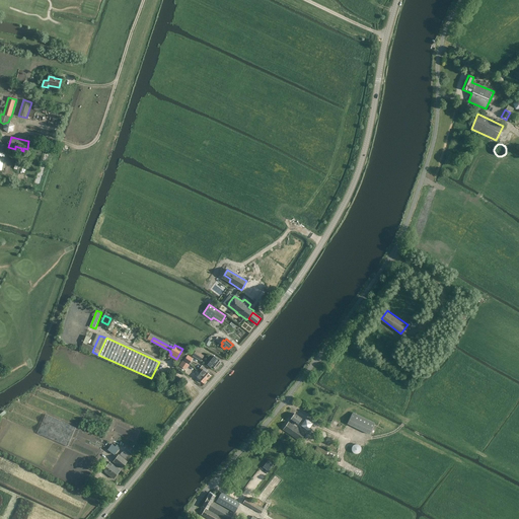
[(92,352),(94,347),(83,343),(81,347),(92,352)]
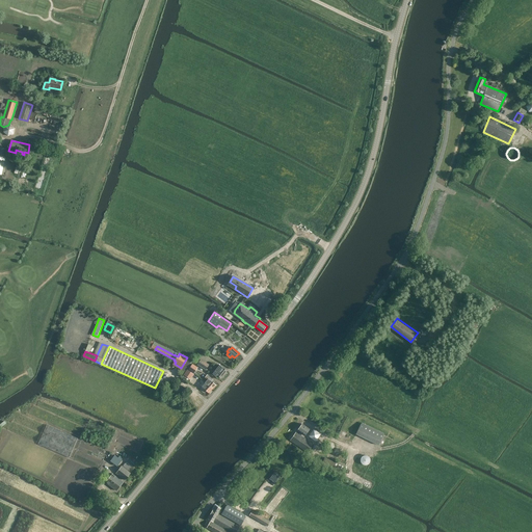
[(201,358),(200,360),(197,364),(205,369),(209,365),(201,358)]
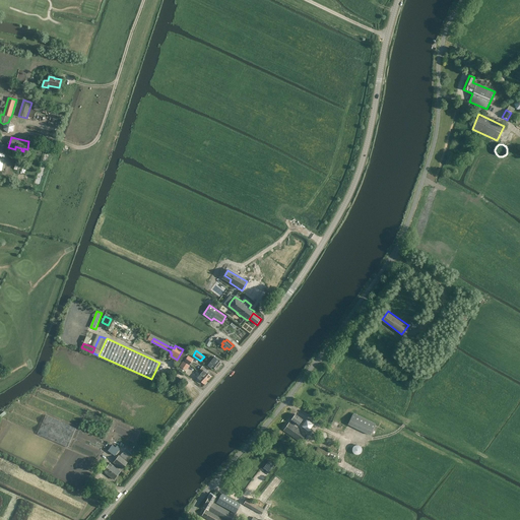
[(187,355),(184,361),(188,365),(192,359),(187,355)]
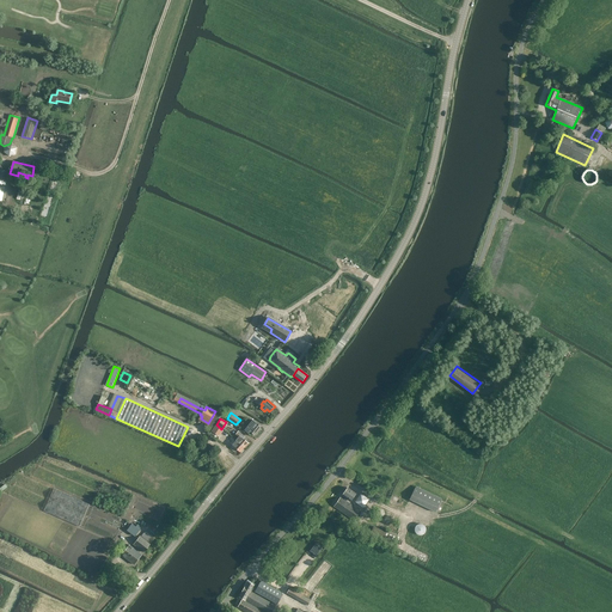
[(262,427),(261,427),(254,421),(245,430),(249,433),(250,430),(255,435),(262,427)]
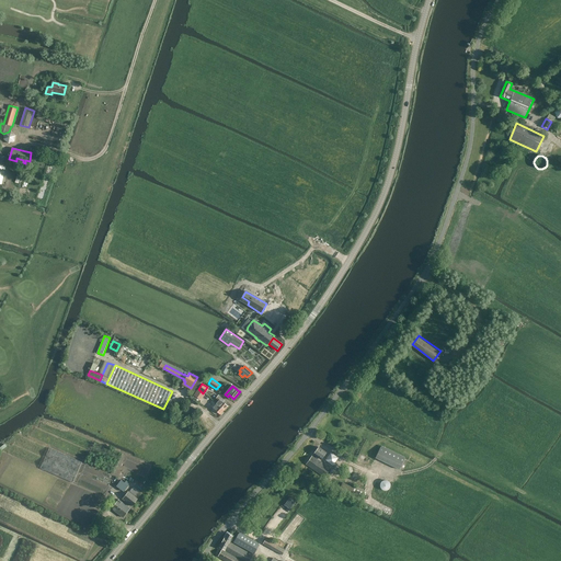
[(207,397),(199,390),(194,397),(198,400),(199,399),(201,400),(203,398),(205,399),(207,397)]
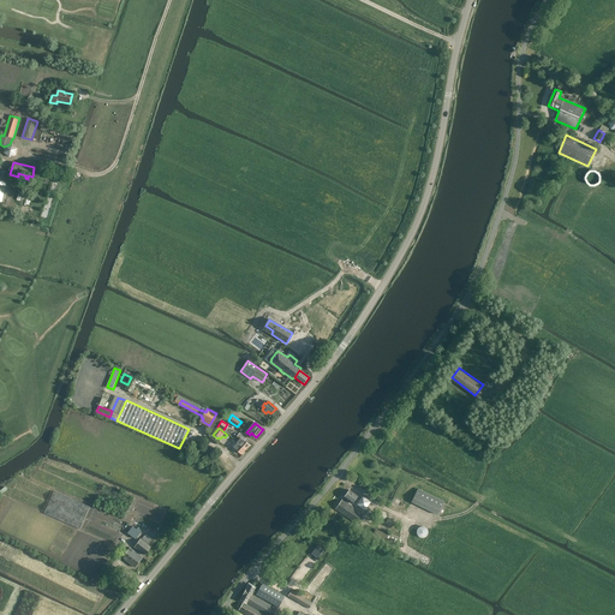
[(240,440),(238,442),(246,449),(250,446),(244,440),(245,439),(240,434),(238,436),(240,440)]
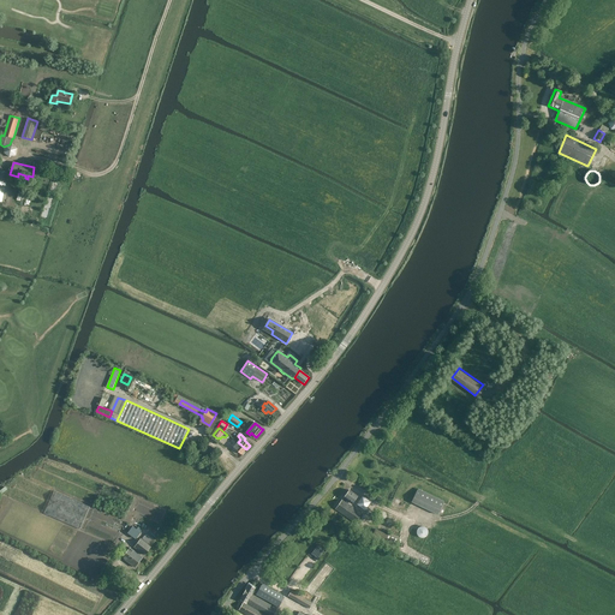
[(242,454),(246,451),(246,449),(238,442),(234,441),(232,443),(234,446),(233,447),(242,454)]
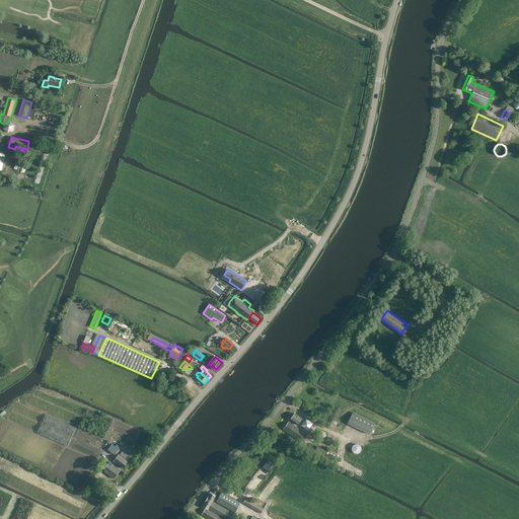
[(375,423),(353,413),(348,424),(369,434),(375,423)]
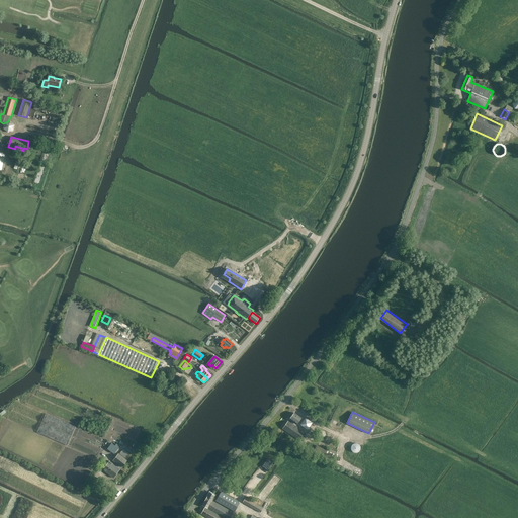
[(288,421),(282,428),(299,440),(305,433),(292,424),(294,422),(296,424),(301,418),(294,413),(289,419),(292,421),(291,423),(288,421)]
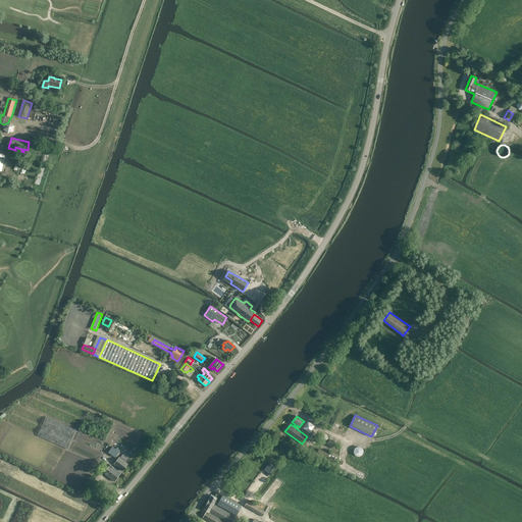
[(303,428),(310,432),(314,426),(308,421),(303,428)]
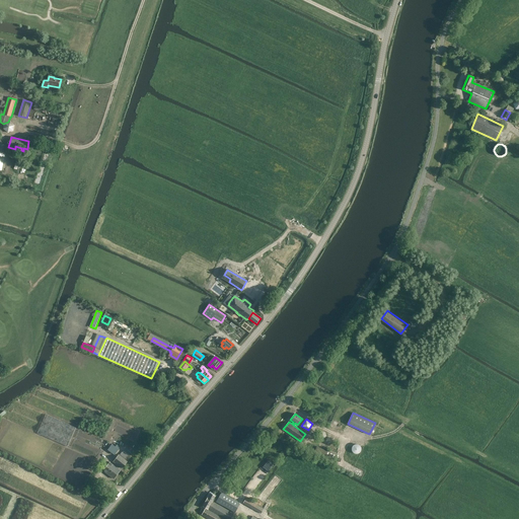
[(41,434),(68,445),(70,440),(70,441),(75,428),(75,427),(69,424),(68,430),(65,429),(63,429),(60,428),(59,429),(58,429),(50,428),(49,428),(46,427),(45,429),(43,434),(43,429),(41,433),(41,434)]
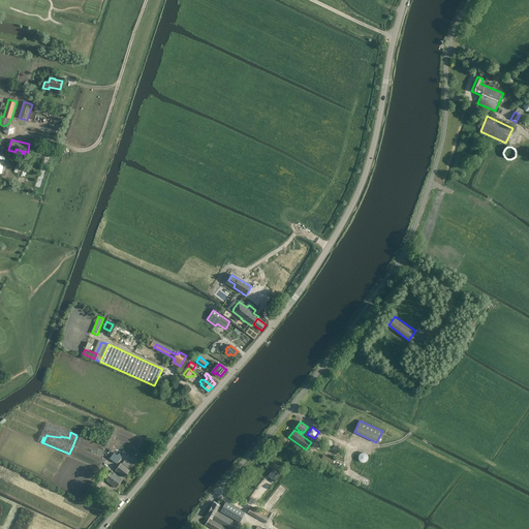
[(367,456),(367,454),(367,453),(367,452),(366,450),(364,449),(363,449),(362,449),(360,449),(359,449),(359,450),(358,450),(356,452),(355,453),(355,455),(355,457),(356,459),(359,461),(361,461),(362,461),(364,461),(366,460),(366,459),(367,458),(367,457),(367,456)]
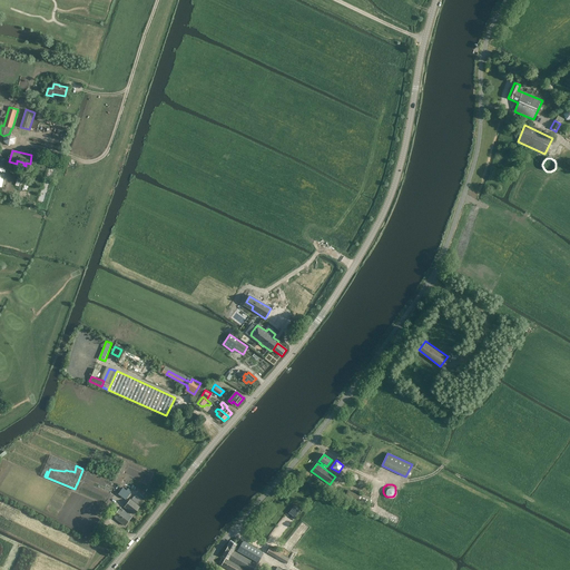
[(364,509),(370,498),(360,493),(359,495),(356,494),(349,490),(347,492),(332,485),(330,491),(364,509)]
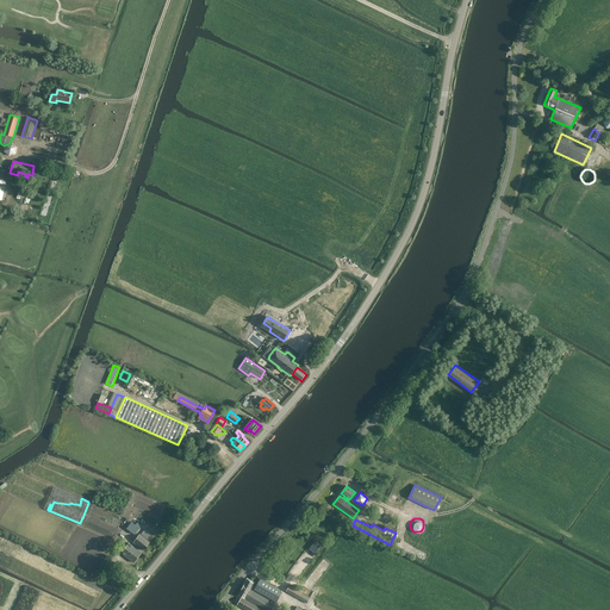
[(135,535),(139,528),(131,522),(126,529),(135,535)]
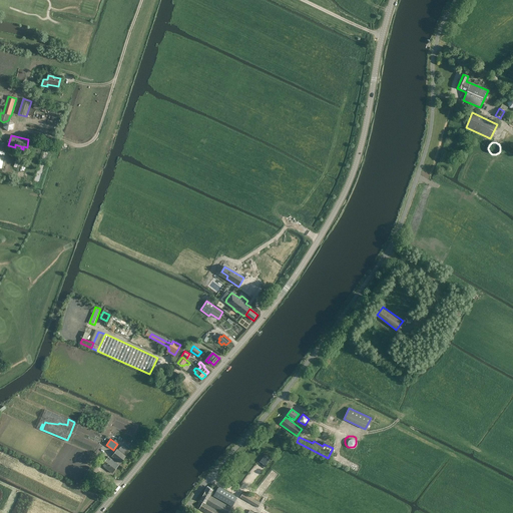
[(117,450),(112,456),(120,463),(129,452),(121,445),(118,450),(117,450)]
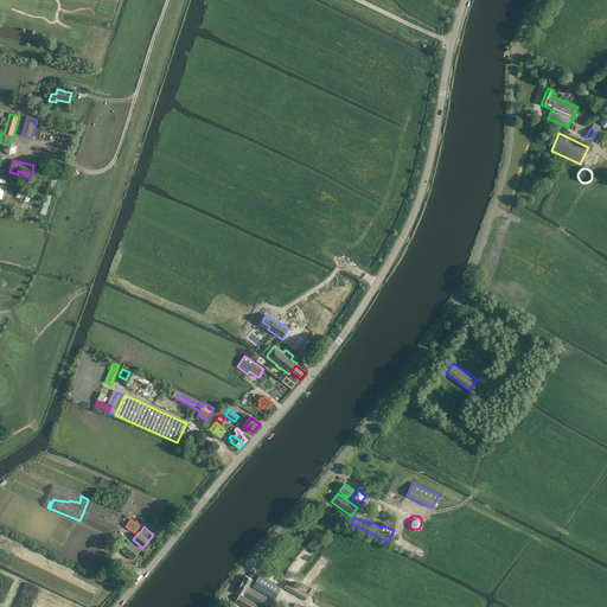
[(121,550),(133,560),(141,550),(128,541),(121,550)]
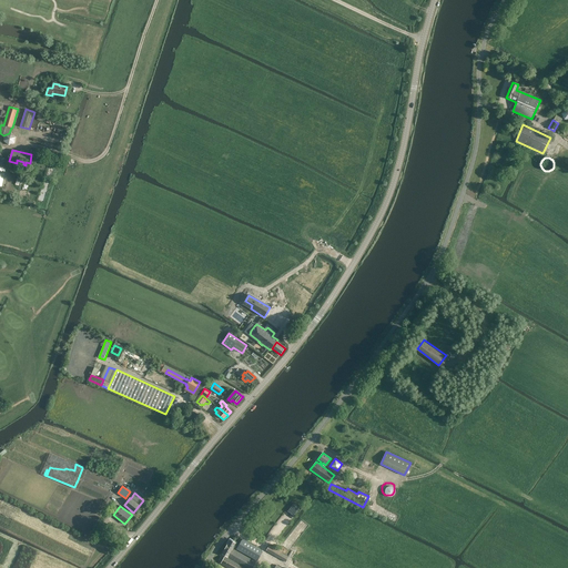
[(243,539),(236,549),(257,560),(262,553),(261,549),(243,539)]
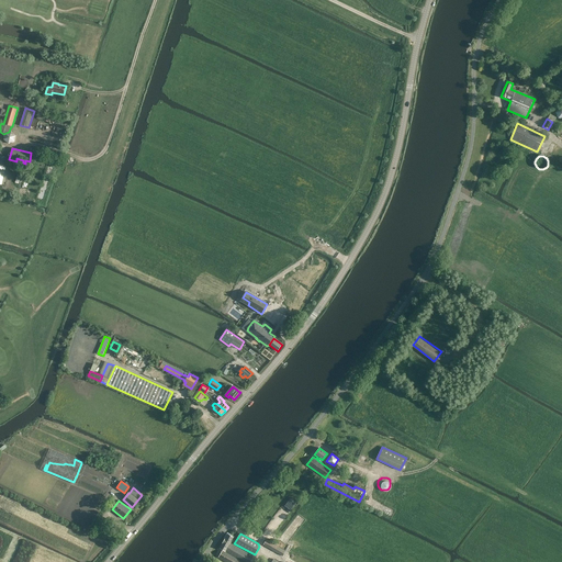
[(231,542),(234,537),(227,535),(220,548),(223,550),(223,551),(222,551),(218,558),(226,561),(250,561),(254,555),(231,542)]
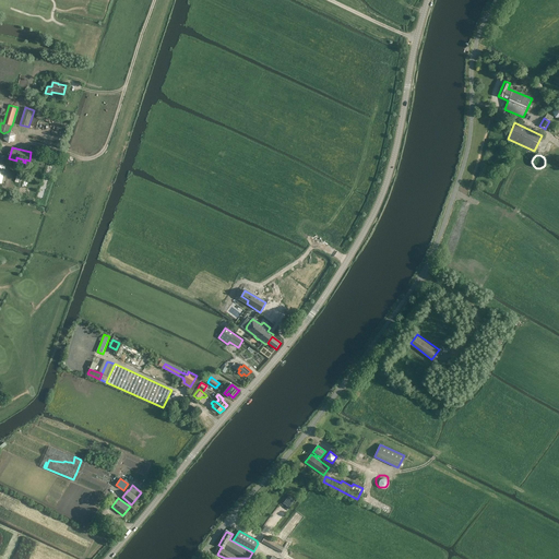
[(282,552),(284,547),(265,536),(262,542),(282,552)]
